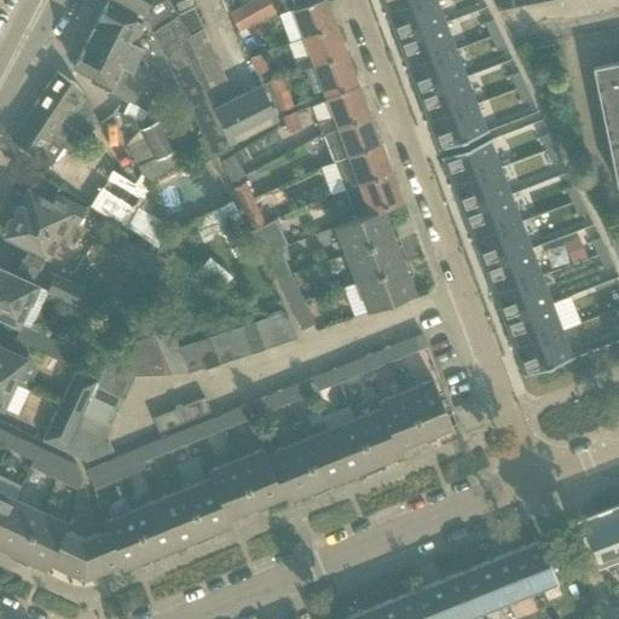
[(158,69),(165,58),(146,21),(116,0),(108,0),(96,24),(133,45),(128,53),(137,57),(151,64),(150,65),(158,69)]
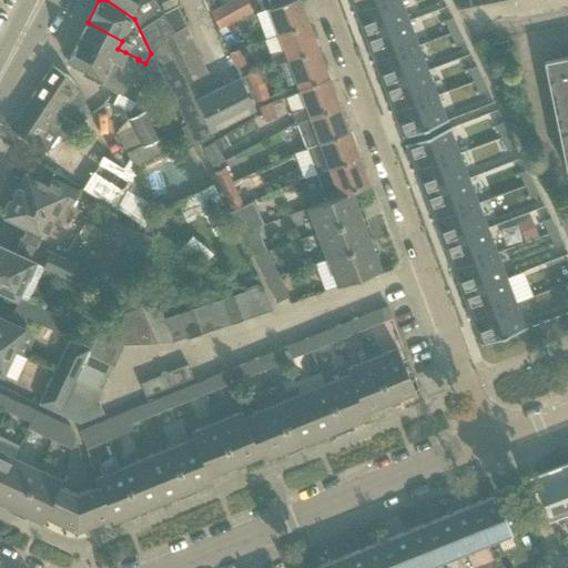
[(107,0),(134,19),(151,53),(151,52),(180,113),(195,145),(212,137),(210,132),(193,99),(185,82),(164,40),(175,31),(163,14),(154,0),(107,0)]
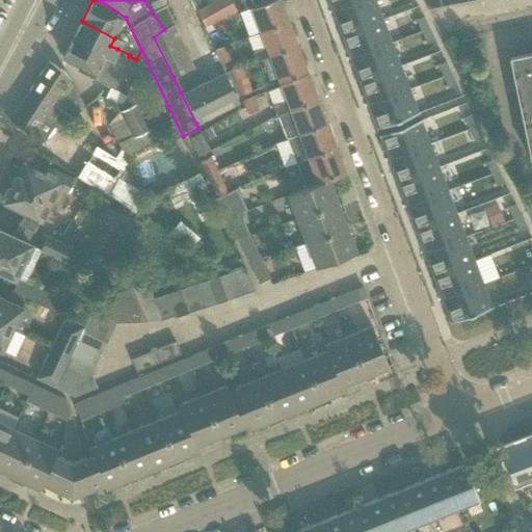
[(230,0),(214,0),(197,9),(206,26),(207,27),(236,11),(230,0)]
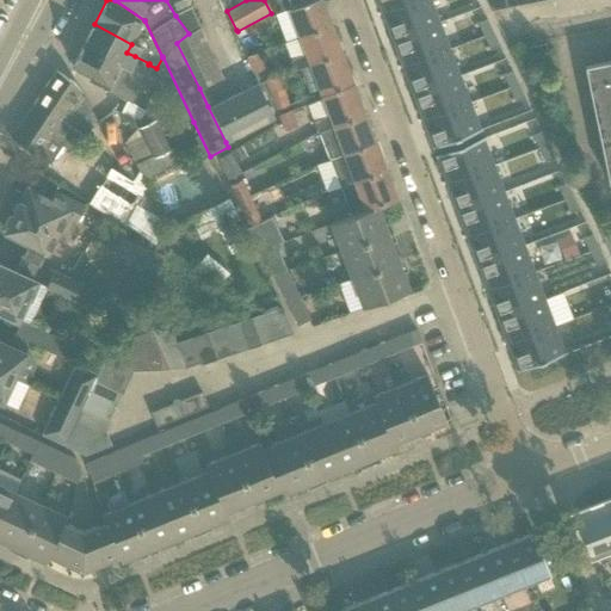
[(277,0),(282,12),(288,10),(297,37),(329,24),(320,0),(277,0)]
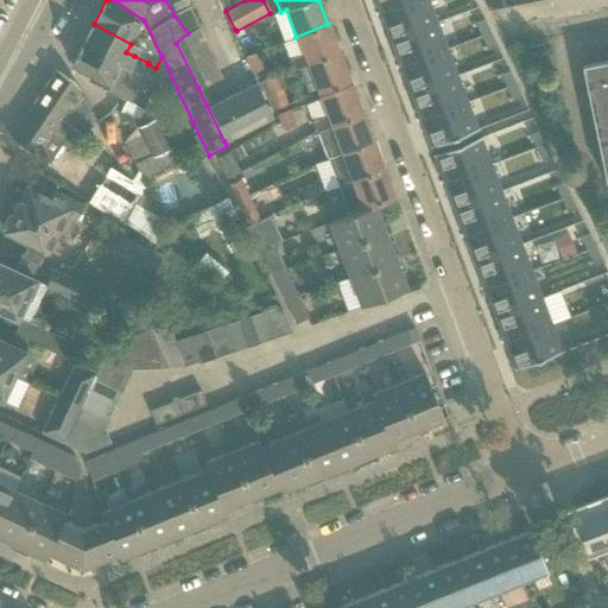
[(374,0),(380,13),(415,0),(374,0)]
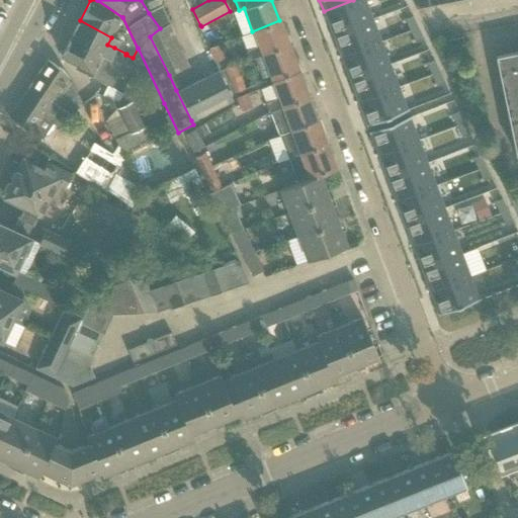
[(364,0),(353,0),(324,11),(332,34),(372,19),(364,0)]
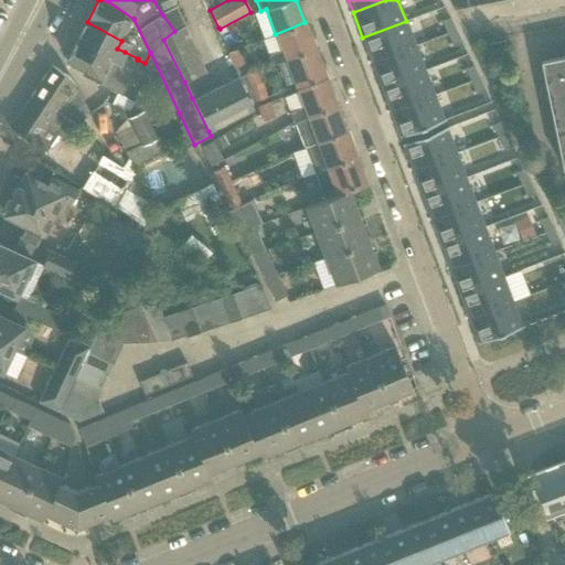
[(467,0),(448,0),(454,9),(468,7),(467,0)]
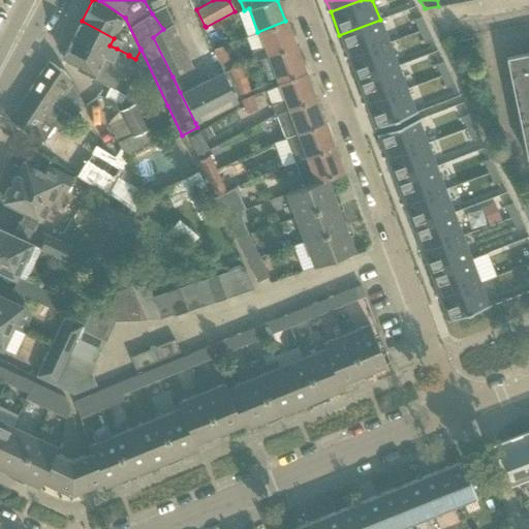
[(165,6),(152,13),(163,29),(173,24),(165,6)]
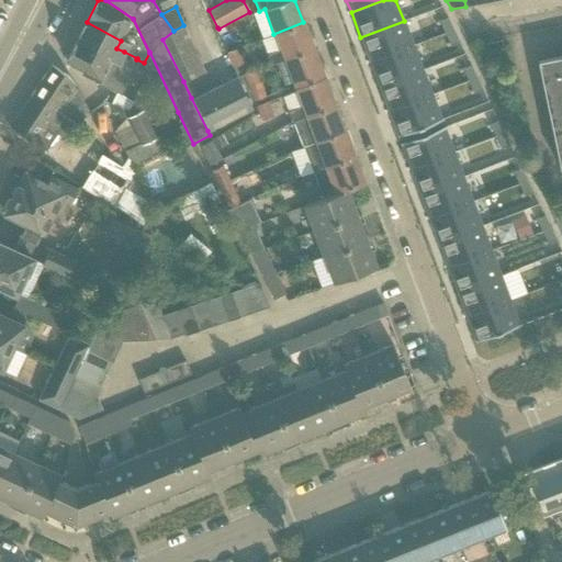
[(447,17),(438,21),(445,33),(453,30),(447,17)]
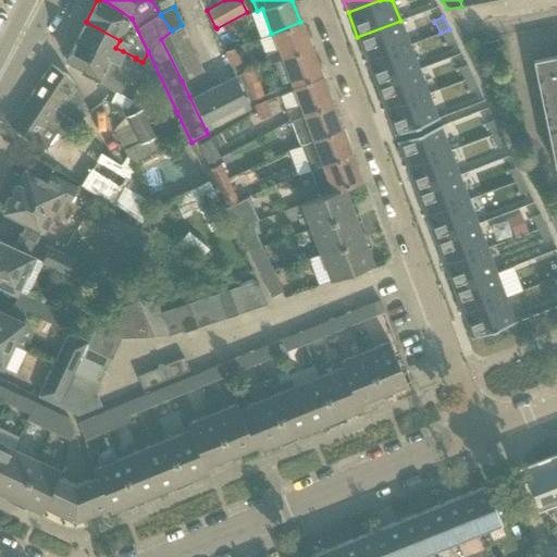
[(400,21),(357,37),(367,61),(409,45),(400,21)]
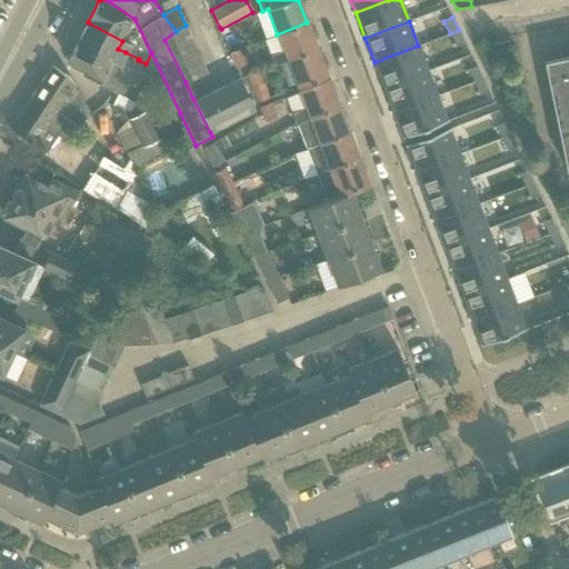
[(88,22),(68,61),(69,62),(86,70),(85,73),(90,76),(100,81),(99,83),(121,95),(128,80),(129,71),(127,63),(123,58),(126,52),(118,49),(122,41),(88,22)]
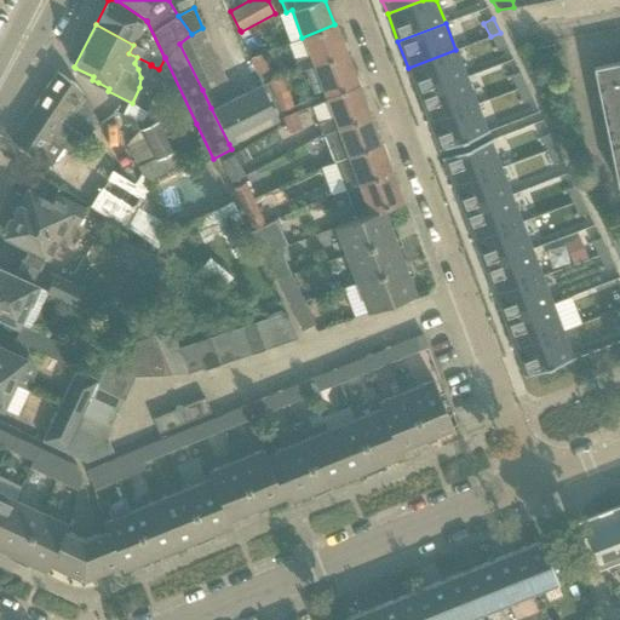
[(298,72),(313,65),(345,53),(334,24),(302,38),(309,55),(294,61),(298,72)]
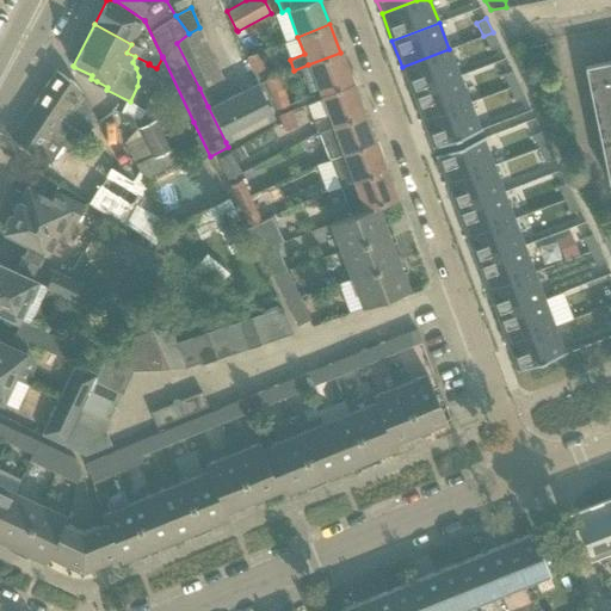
[(493,32),(483,36),(489,50),(499,45),(493,32)]
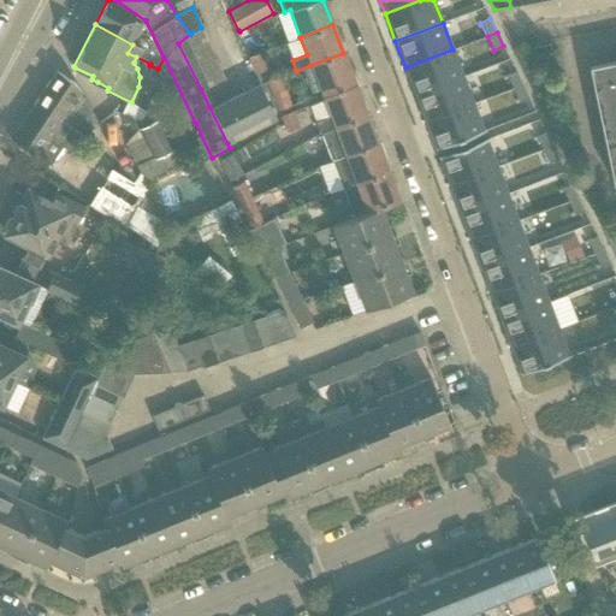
[(452,49),(406,67),(415,94),(463,76),(452,49)]
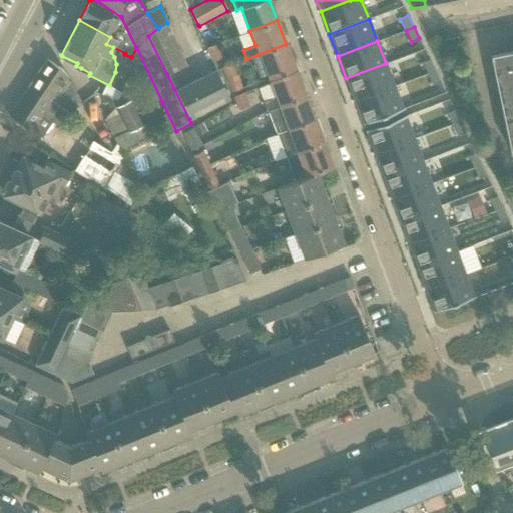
[(217,44),(206,49),(212,62),(222,57),(217,44)]
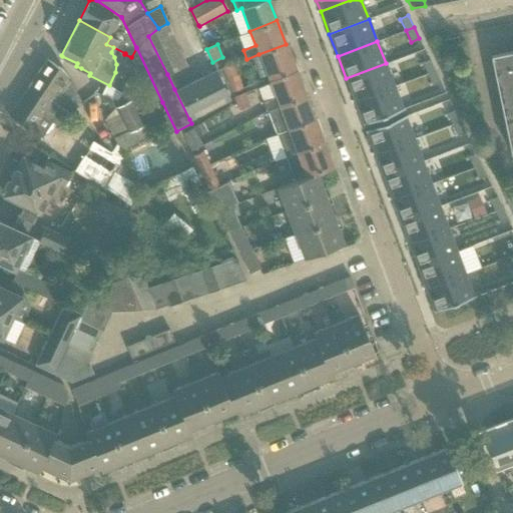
[(286,44),(259,54),(268,78),(269,80),(296,70),(295,68),(286,44)]
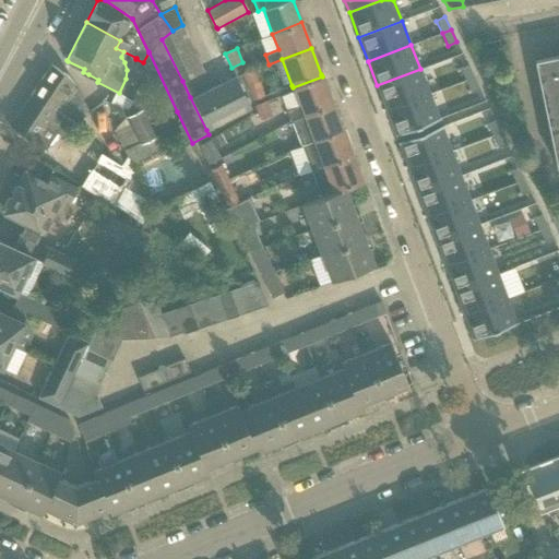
[(558,55),(535,60),(558,167),(558,166),(558,55)]
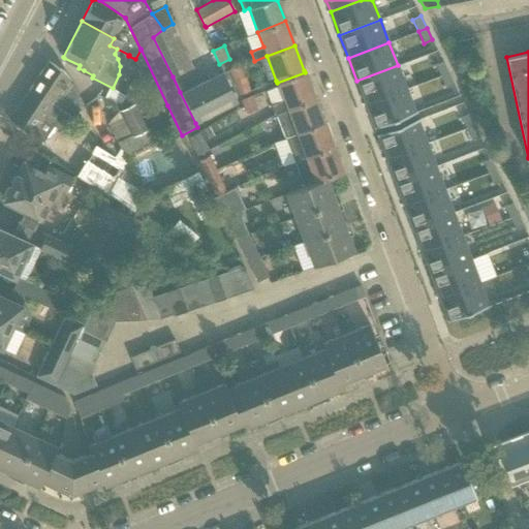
[(49,61),(30,89),(74,119),(83,105),(82,104),(83,102),(70,79),(65,72),(59,68),(49,61)]
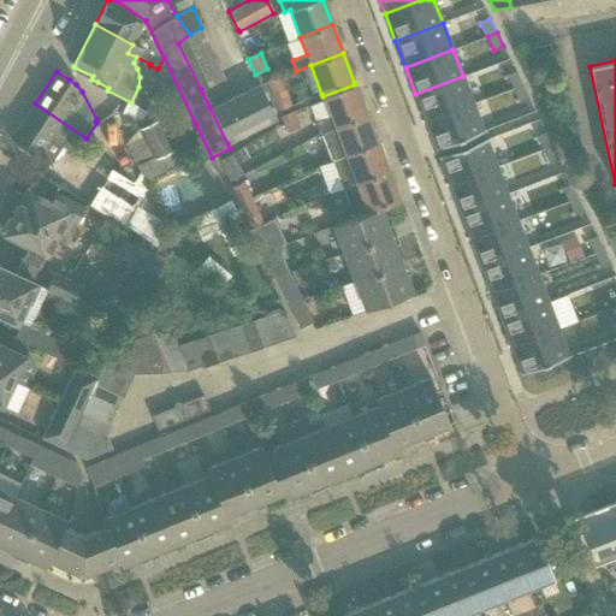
[(516,71),(507,76),(513,89),(522,84),(516,71)]
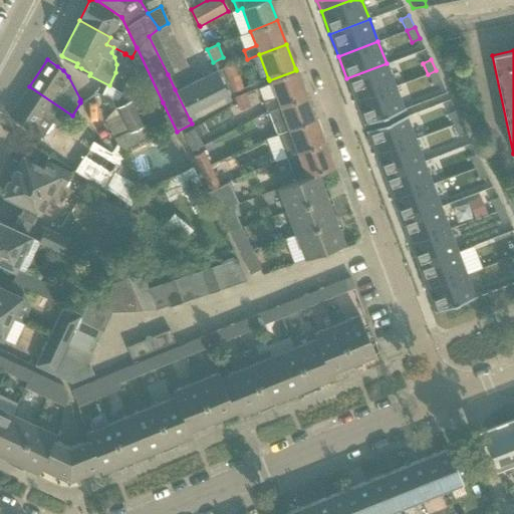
[(387,63),(346,78),(355,100),(395,85),(387,63)]
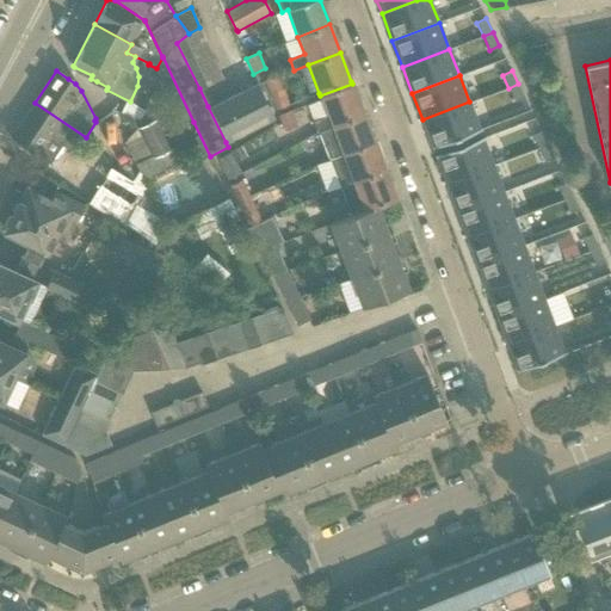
[(257,82),(208,106),(226,142),(273,118),(257,82)]
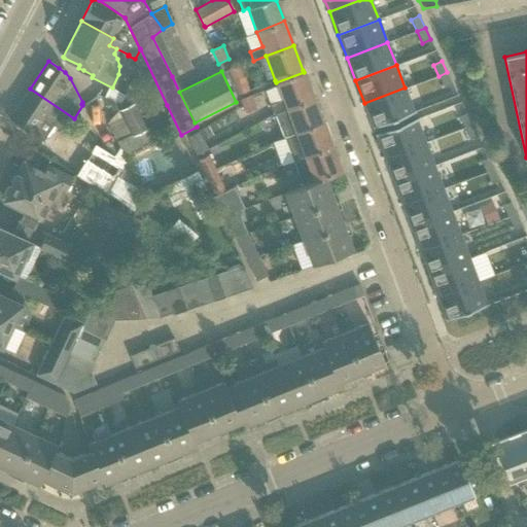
[(282,101),(271,105),(274,114),(276,113),(314,99),(305,74),(304,72),(276,82),(277,85),(282,101)]
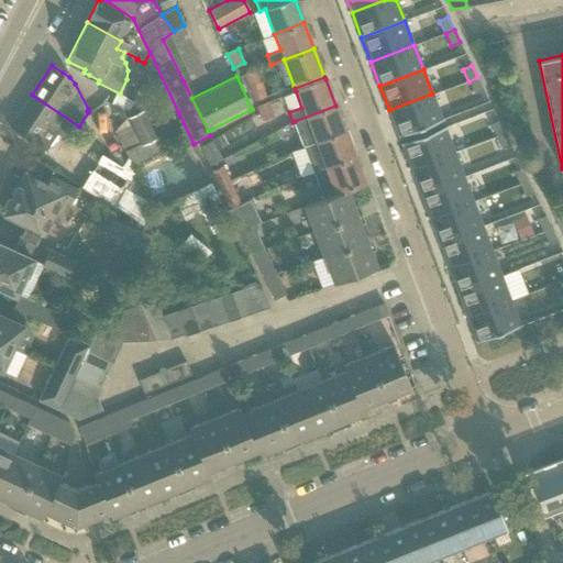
[(477,77),(468,81),(475,94),(483,89),(477,77)]
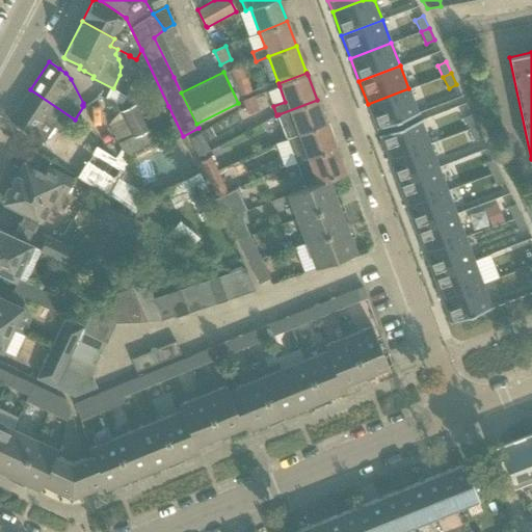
[(246,78),(234,82),(240,96),(251,91),(246,78)]
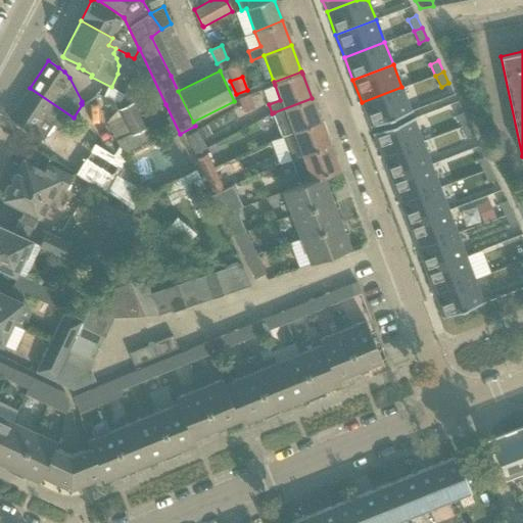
[(401,87),(362,102),(370,126),(369,126),(370,128),(412,111),(412,109),(411,110),(401,87)]
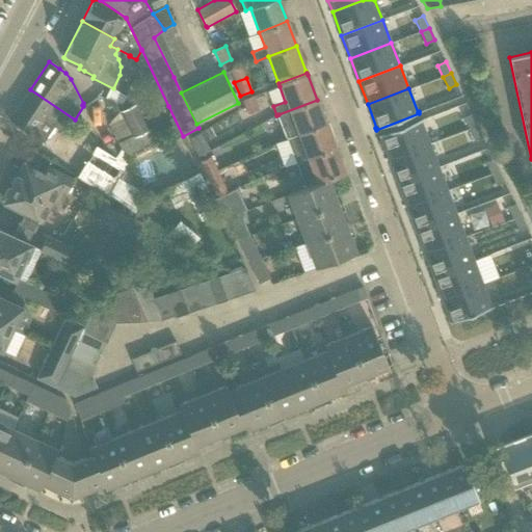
[(30,89),(9,121),(10,121),(24,130),(32,136),(43,142),(54,127),(68,135),(76,122),(74,120),(75,120),(30,89)]
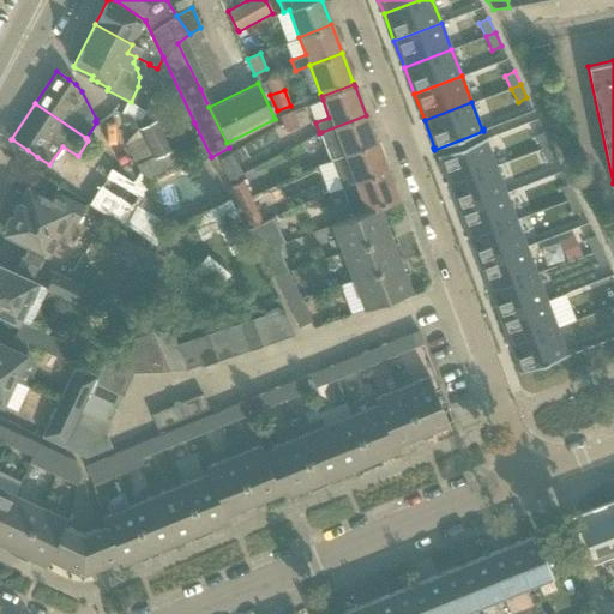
[(293,110),(280,115),(286,132),(299,127),(293,110)]
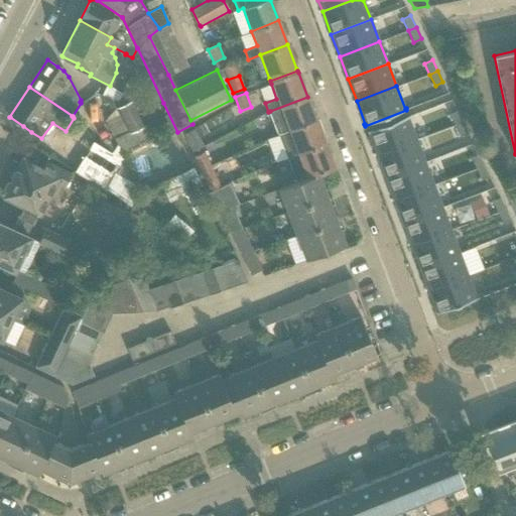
[(270,111),(279,135),(316,121),(307,97),(270,111)]
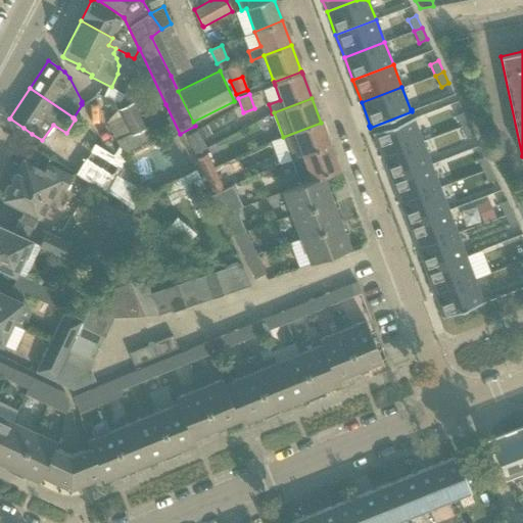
[(115,140),(122,153),(147,140),(142,129),(149,126),(137,100),(117,109),(130,134),(115,140)]
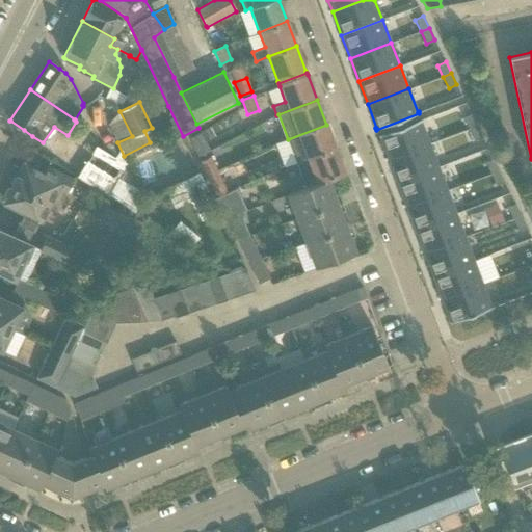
[(471,114),(462,117),(469,129),(477,126),(471,113),(471,114)]
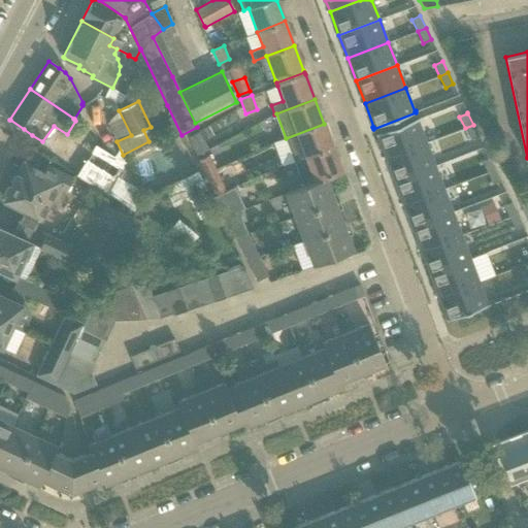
[(418,118),(375,134),(375,136),(377,135),(386,159),(426,143),(418,120),(419,120),(418,118)]
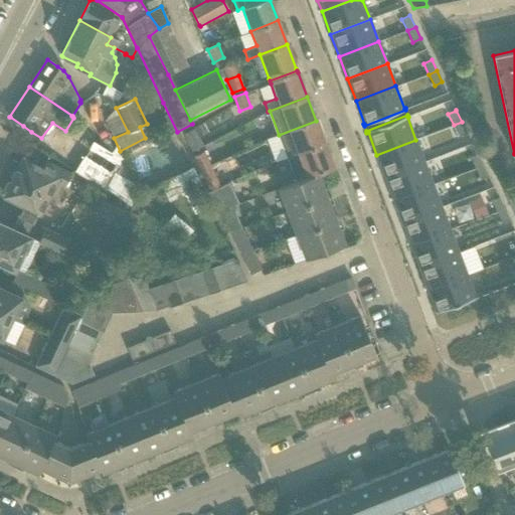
[(279,135),(278,136),(287,158),(298,154),(325,144),(316,121),(279,135)]
